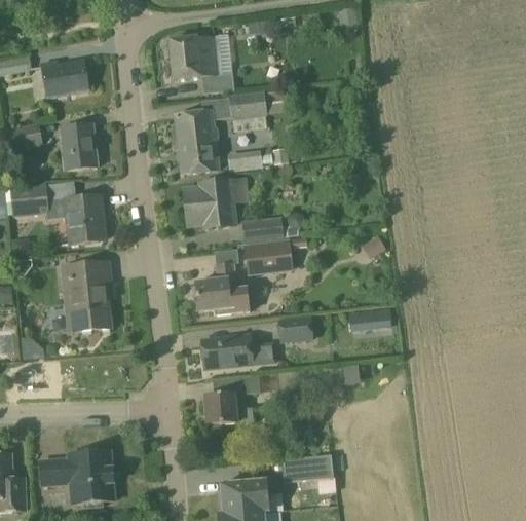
[(297,25),(295,15),(277,19),(279,28),(297,25)]
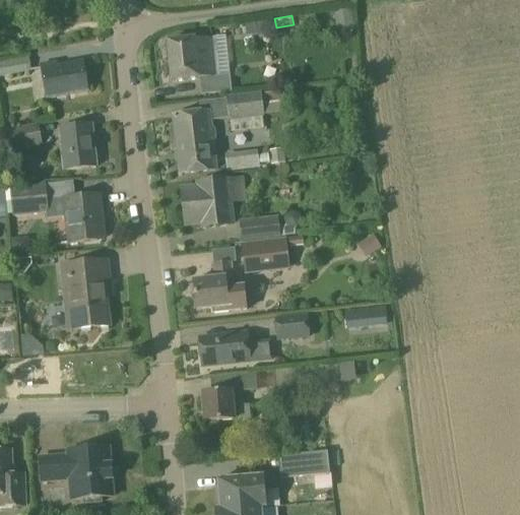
[(269,18),(255,20),(257,31),(270,30),(269,18)]
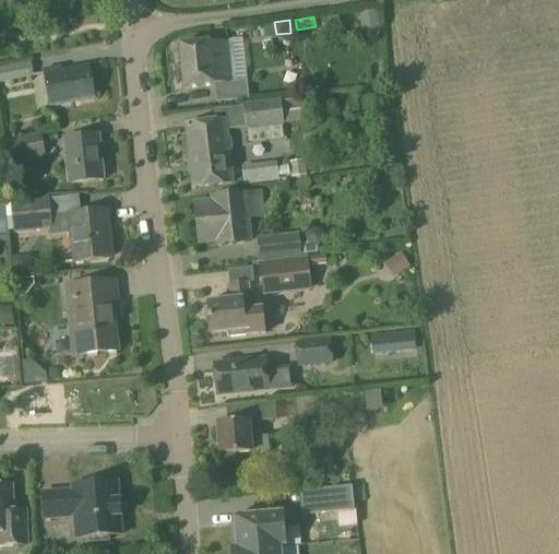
[(242,35),(228,36),(233,79),(247,78),(247,72),(242,39),(242,36),(242,35)]
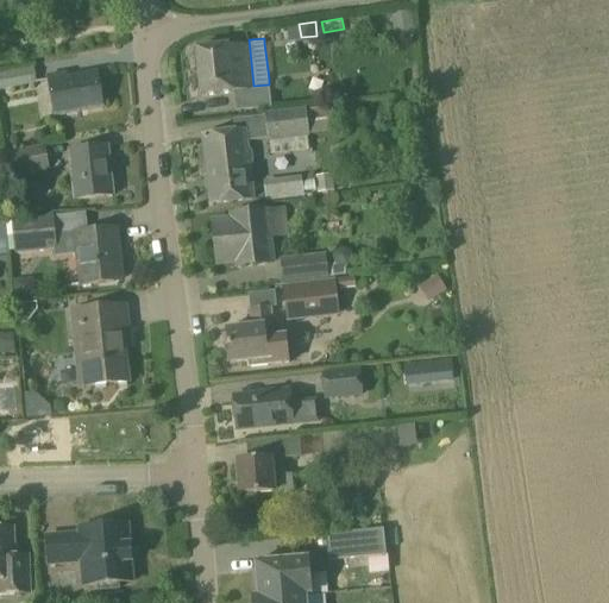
[(249,39),(230,42),(228,41),(195,45),(201,92),(234,88),(234,87),(253,86),(249,39)]
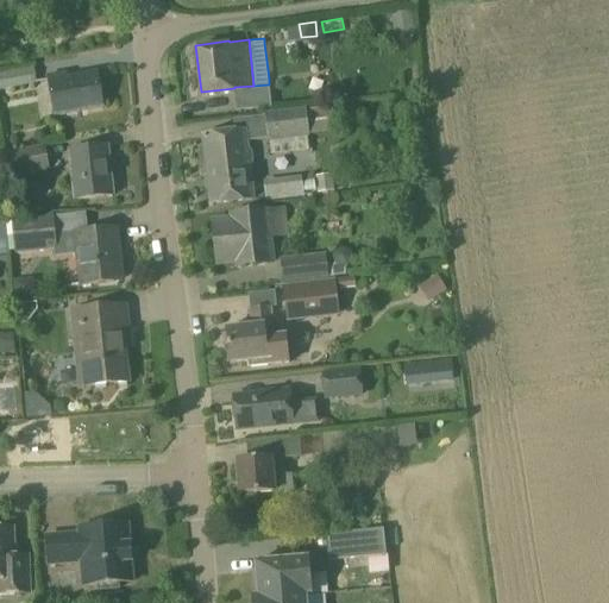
[(0,86),(37,79),(35,63),(0,69),(0,86)]
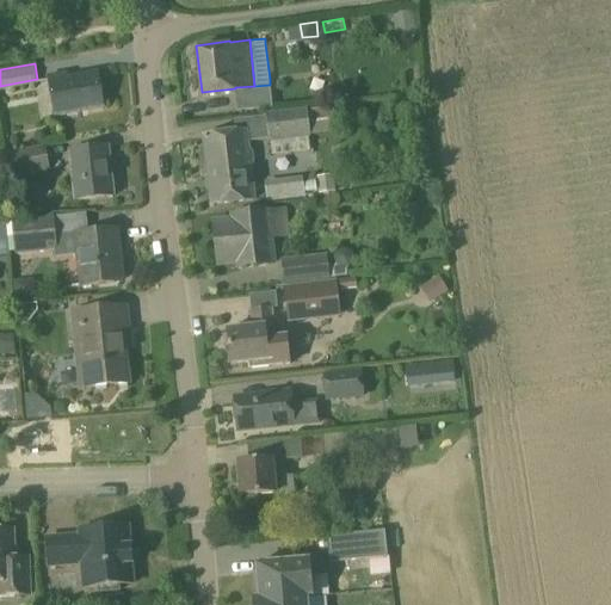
[(67,69),(48,73),(55,112),(103,104),(97,68),(68,73),(67,69)]
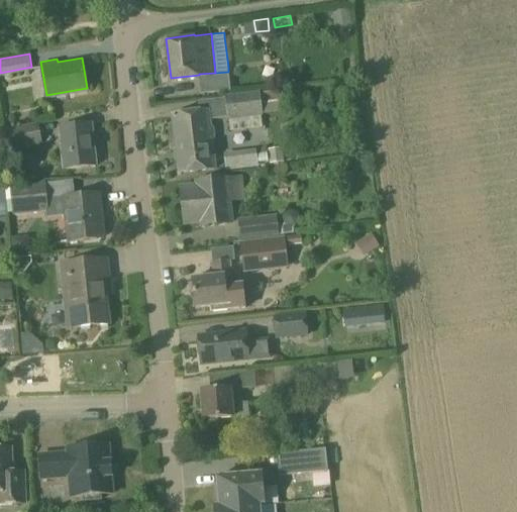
[(260,89),(224,93),(227,116),(263,112),(260,89)]
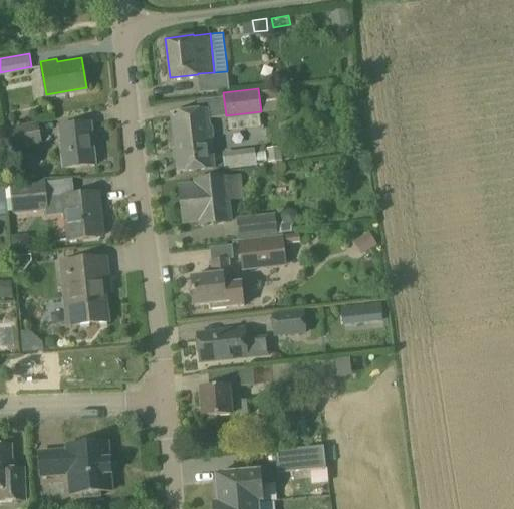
[(173,158),(177,160),(179,170),(214,166),(207,107),(172,111),(176,144),(172,147),(173,158)]
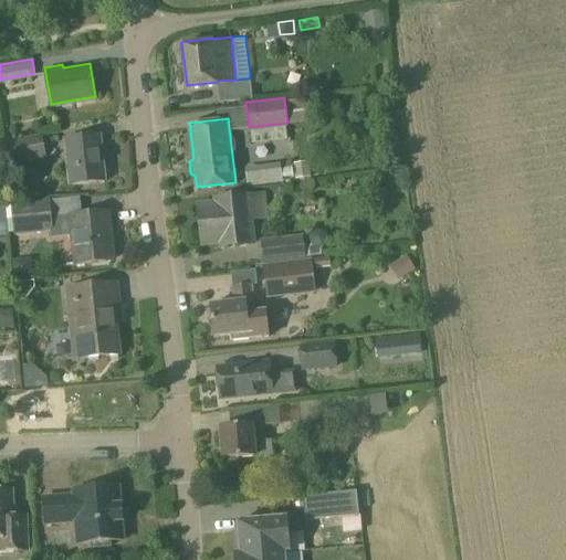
[(10,160),(45,154),(42,131),(6,138),(6,139),(0,139),(0,156),(9,155),(10,160)]
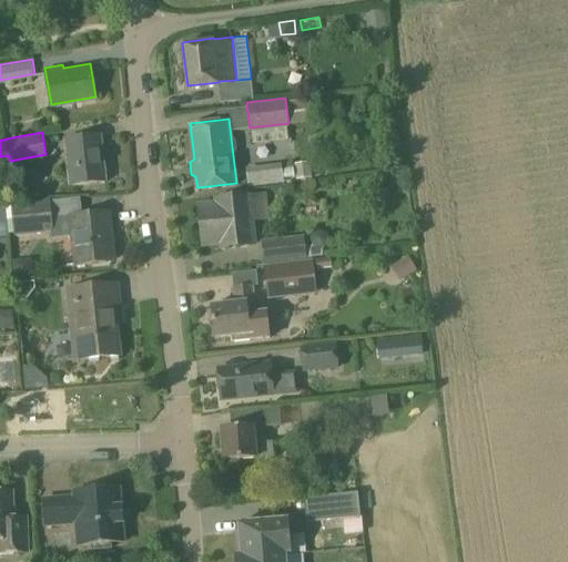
[(105,179),(100,133),(66,136),(70,182),(105,179)]
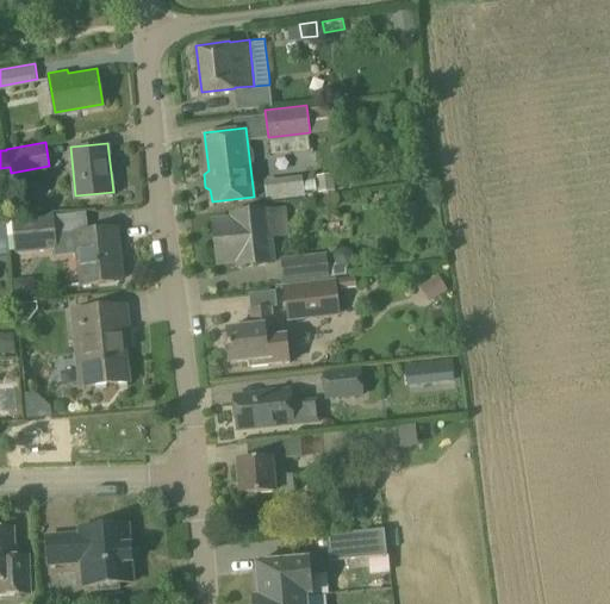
[(271,199),(303,195),(302,180),(268,185),(271,199)]
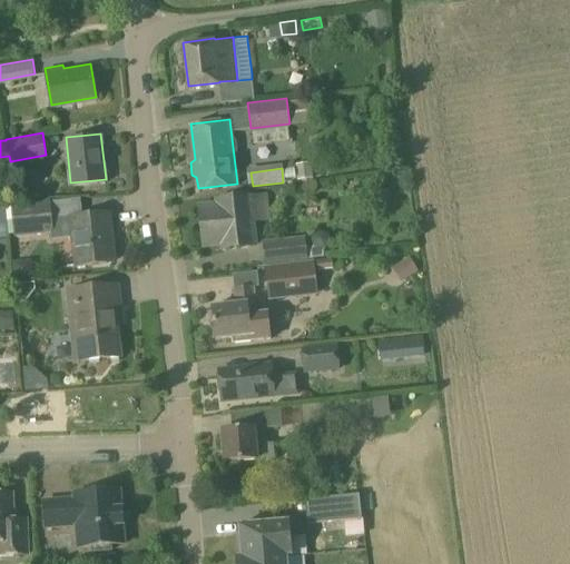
[(200,207),(204,241),(223,239),(223,246),(253,243),(249,219),(265,217),(263,195),(218,199),(218,205),(200,207)]
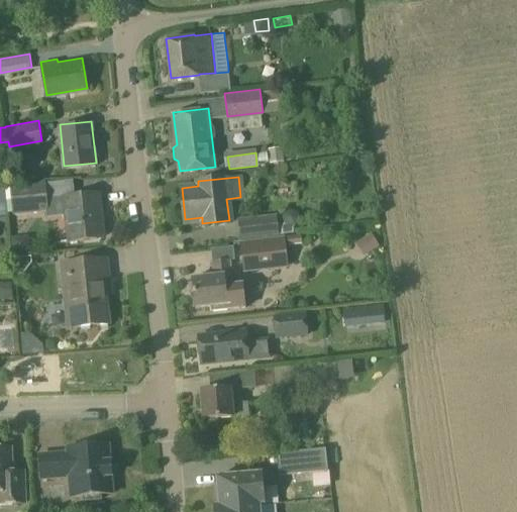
[(99,191),(68,194),(67,178),(45,180),(11,183),(14,212),(46,209),(46,213),(67,211),(69,239),(97,236),(95,209),(101,208),(99,191)]
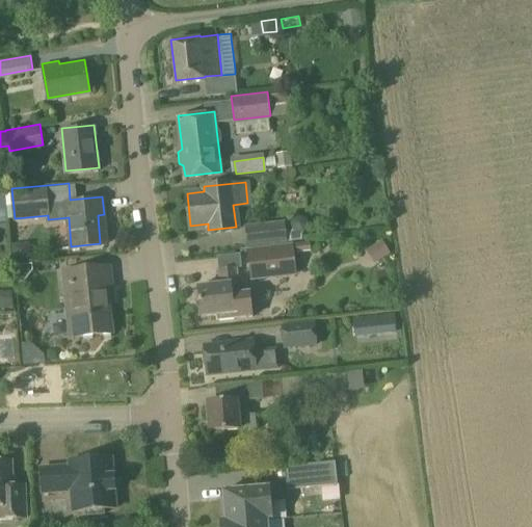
[(247,243),(287,239),(285,218),(245,222),(247,243)]
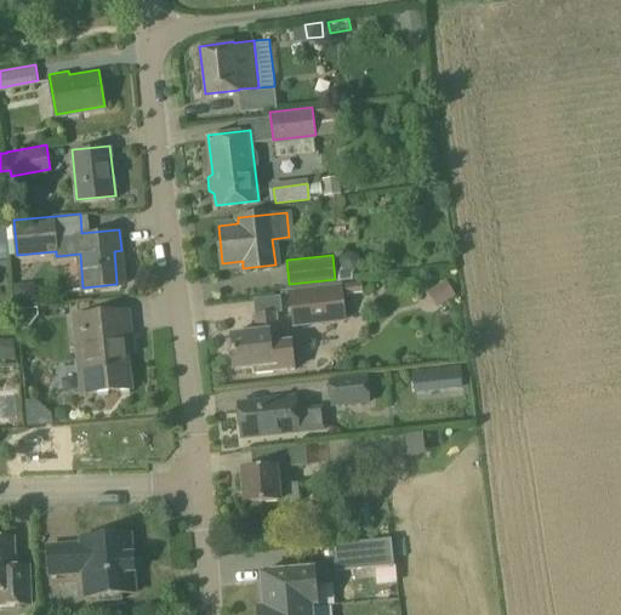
[(294,324),(346,318),(341,282),(289,288),(294,324)]
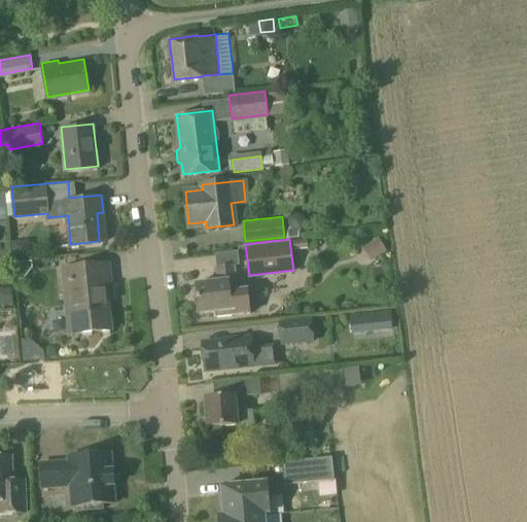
[(215,251),(218,279),(196,282),(200,311),(214,309),(215,315),(236,312),(250,311),(247,287),(238,289),(235,262),(239,262),(238,249),(215,251)]
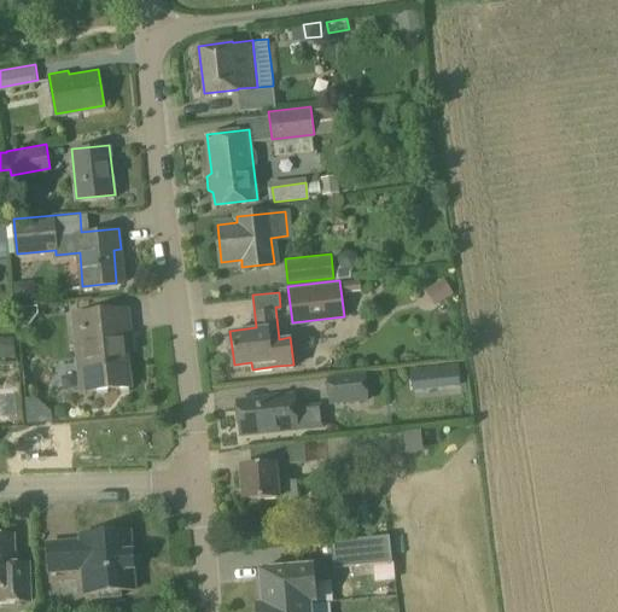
[(21,326),(28,325),(38,312),(36,304),(18,307),(21,326)]
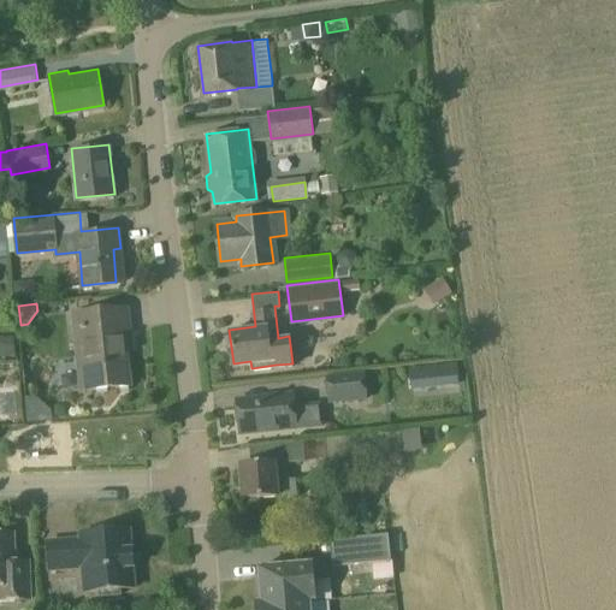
[(82,388),(130,383),(126,347),(131,347),(126,306),(73,311),(82,388)]
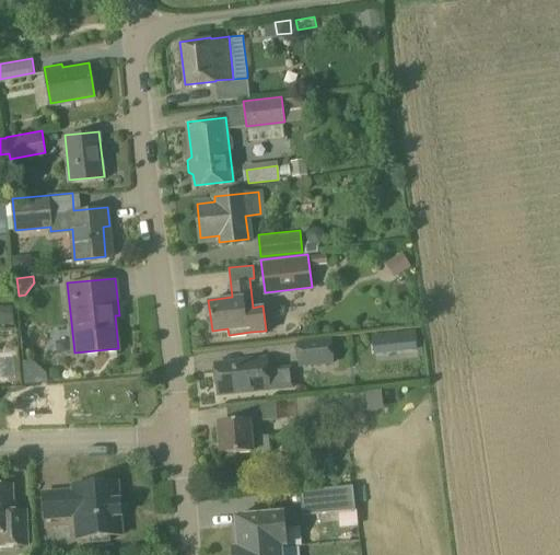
[(375,330),(377,355),(421,349),(419,324),(375,330)]
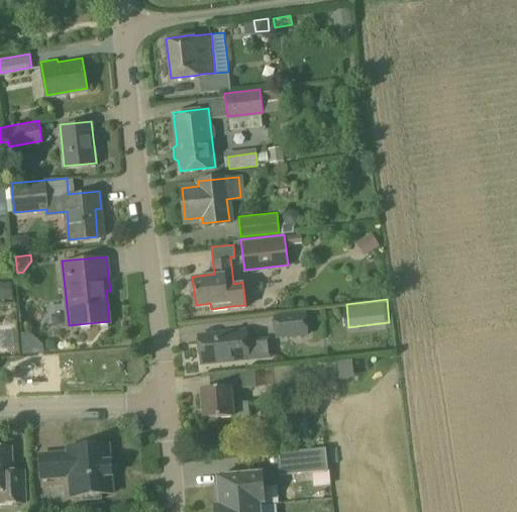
[(276,335),(308,332),(306,310),(274,313),(276,335)]
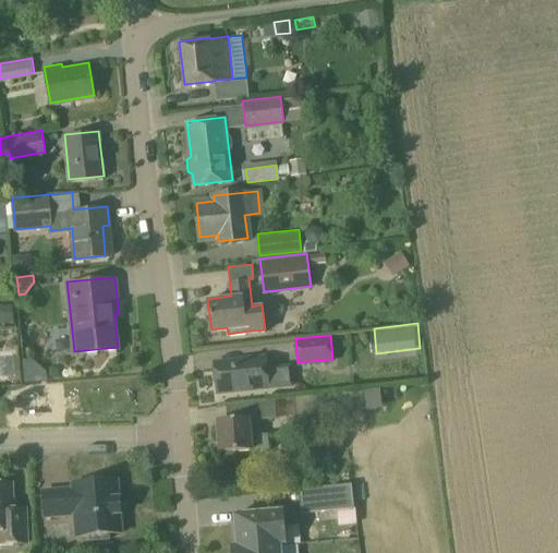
[(265,355),(215,360),(218,391),(268,385),(265,355)]
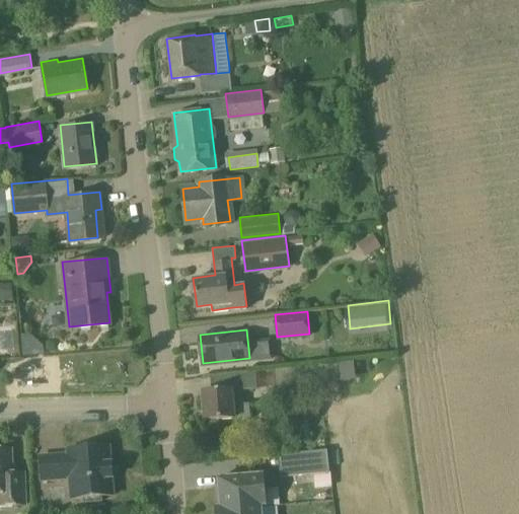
[(17,339),(2,340),(3,355),(19,354),(17,339)]
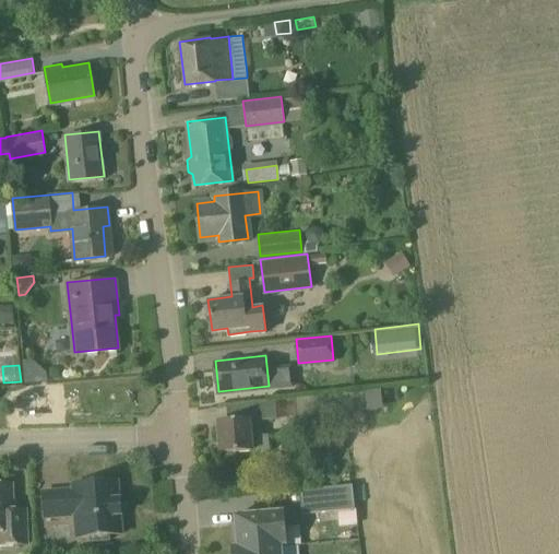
[(342,392),(227,403),(228,419),(343,409),(342,392)]
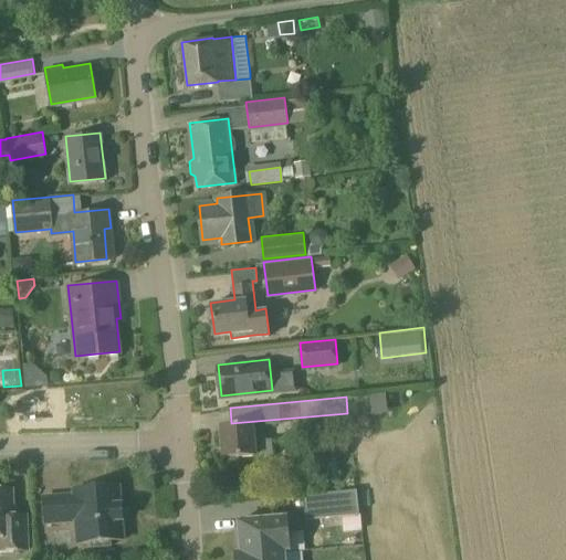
[(271,437),(254,439),(253,422),(220,424),(223,456),(255,454),(255,453),(272,452),(271,437)]
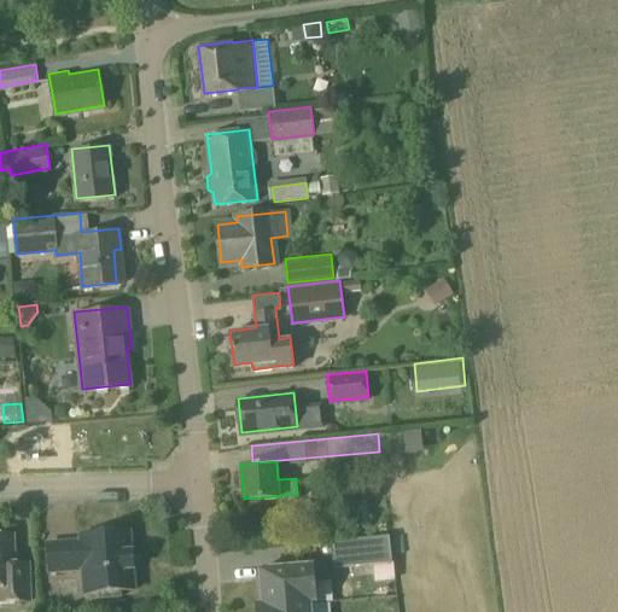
[(81,538),(50,540),(51,569),(82,567),(83,588),(97,588),(97,593),(120,592),(118,587),(132,587),(132,567),(133,567),(132,551),(130,551),(129,531),(81,534),(81,538)]
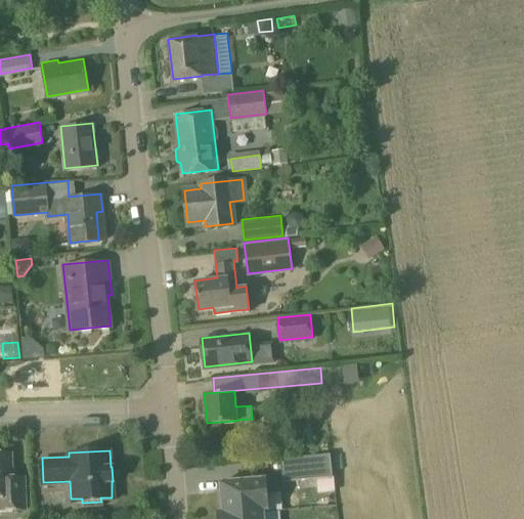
[(0,507),(25,506),(24,475),(11,476),(10,451),(0,451),(0,507)]
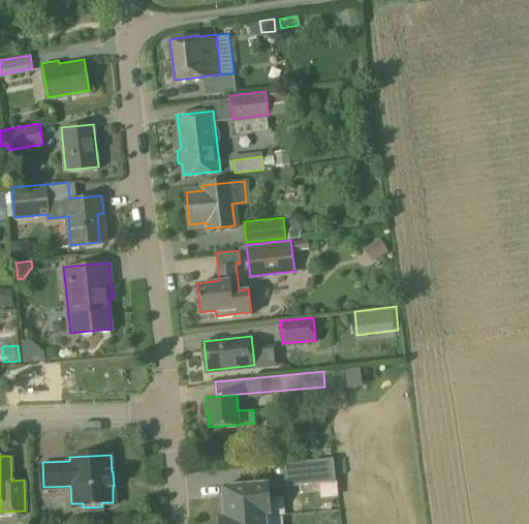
[(333,458),(284,462),(286,484),(335,480),(333,458)]
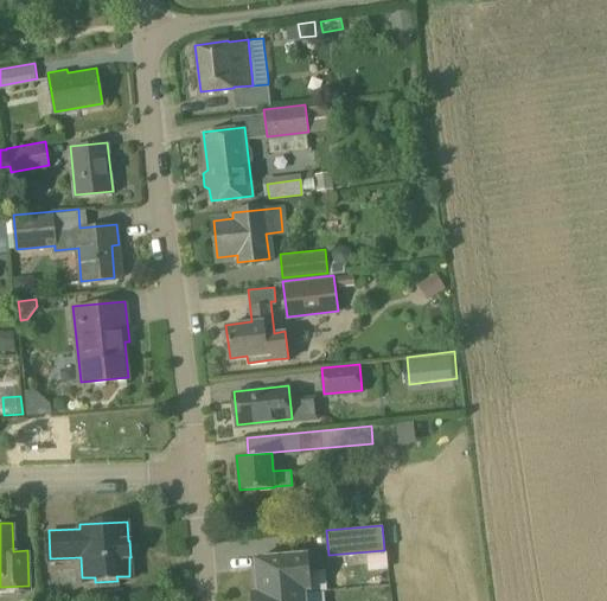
[(254,592),(311,588),(307,552),(255,557),(259,590),(253,592),(254,592)]
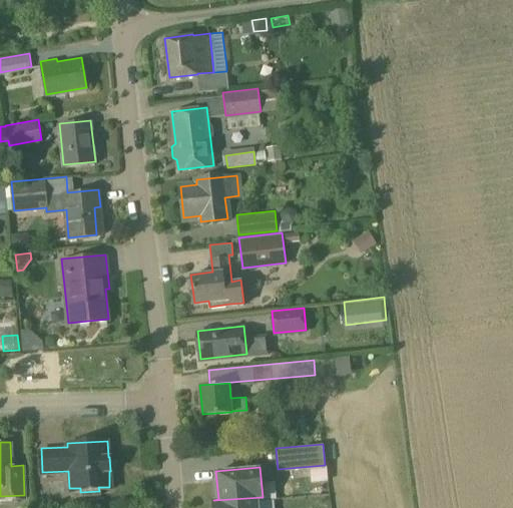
[(263,497),(214,500),(214,507),(259,507),(259,498),(263,497)]
